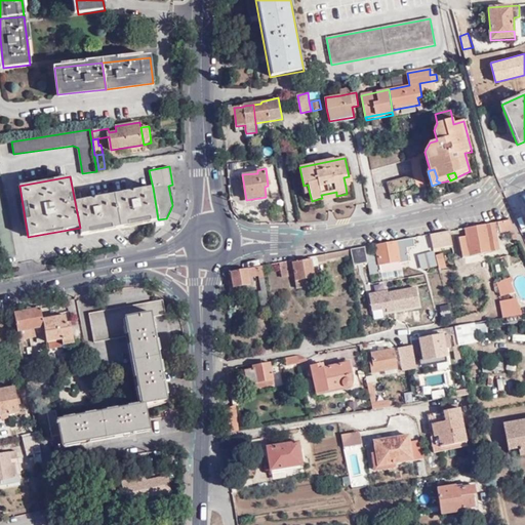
[(189,197),(189,186),(172,185),(168,186),(172,205),(170,210),(187,208),(189,197)]
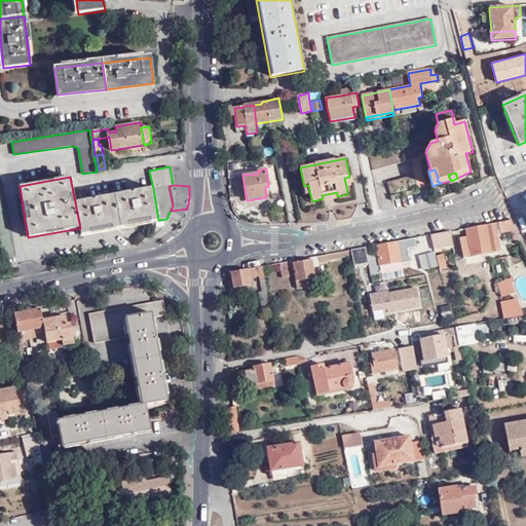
[(119,228),(158,220),(153,188),(114,195),(119,228)]
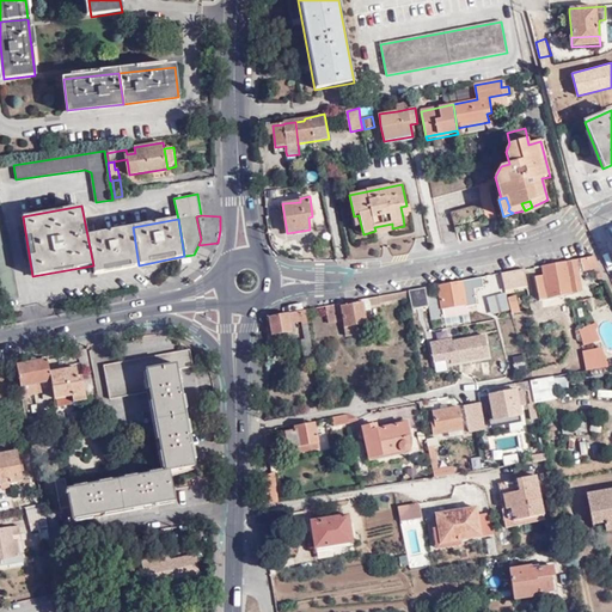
[(374,227),(375,231),(375,234),(393,231),(392,228),(392,224),(374,227)]
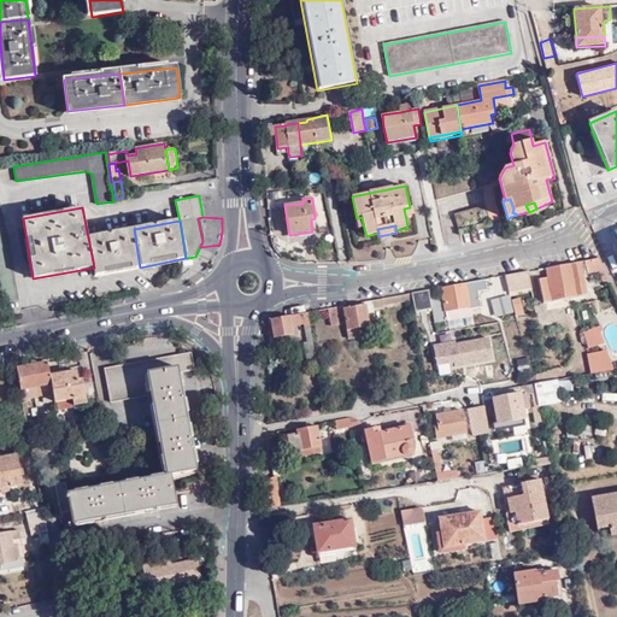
[(95,276),(140,268),(134,229),(88,238),(94,268),(95,276)]
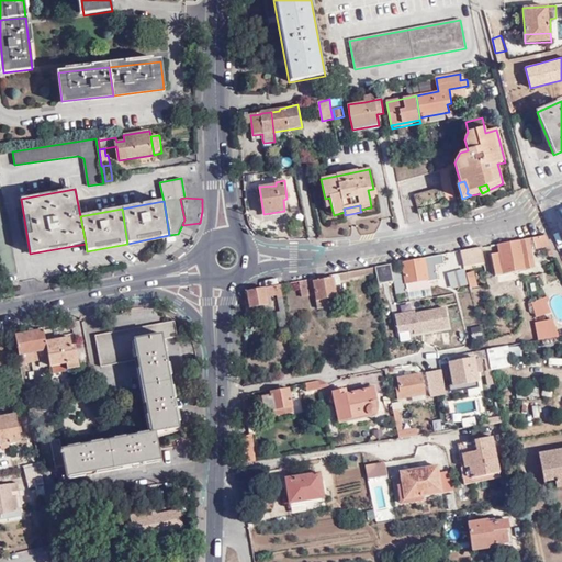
[(546,235),(497,244),(498,253),(493,254),(495,274),(535,267),(530,249),(536,249),(535,246),(549,244),(546,235)]
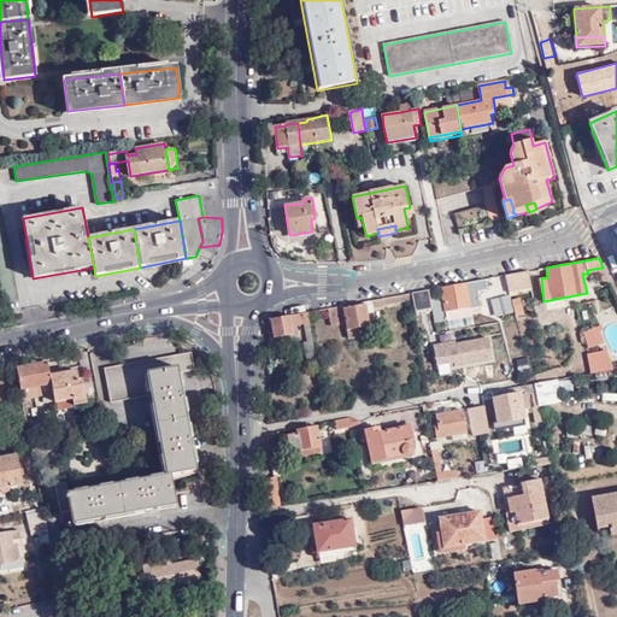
[(521,272),(505,275),(509,292),(532,287),(529,271),(521,272)]
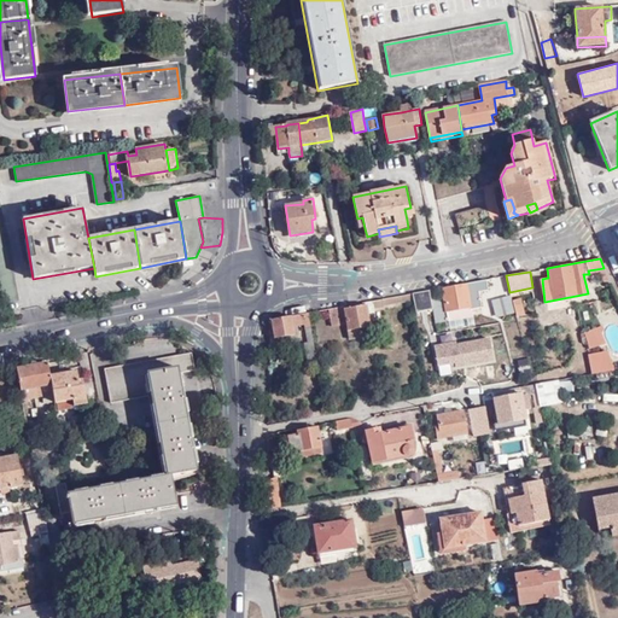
[(487,280),(468,283),(473,305),(470,307),(471,310),(472,309),(483,308),(479,293),(489,291),(487,280)]
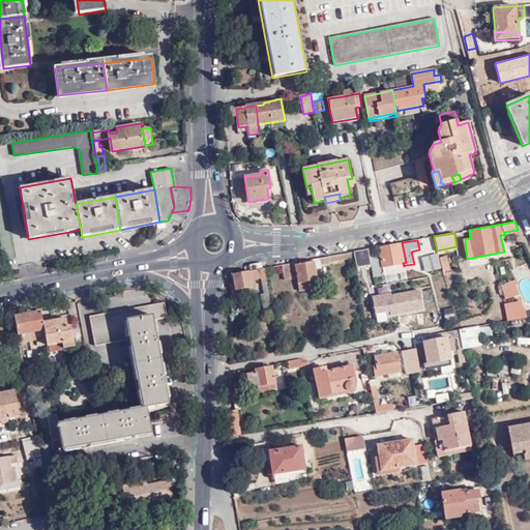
[(402,242),(379,247),(381,255),(378,256),(380,266),(382,265),(383,267),(403,263),(406,262),(402,242)]
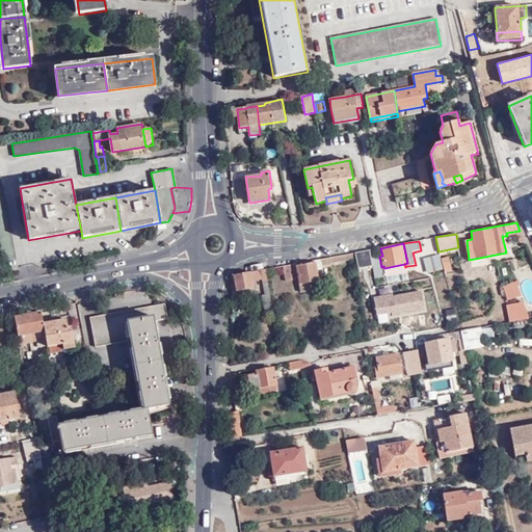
[(355,253),(356,259),(362,259),(363,261),(372,260),(371,259),(371,257),(370,250),(355,253)]
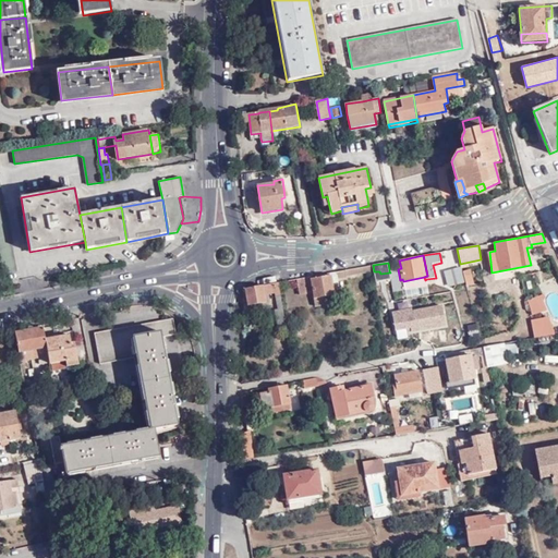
[(337,278),(374,271),(373,265),(330,273),(331,276),(332,281),(337,280),(337,278)]
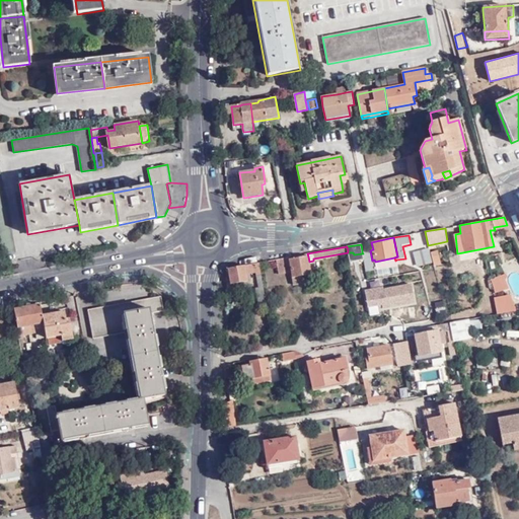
[(250,251),(251,256),(268,252),(266,247),(250,251)]
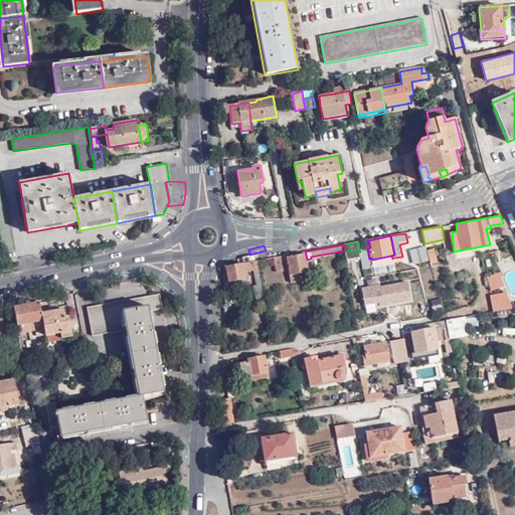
[(428,255),(425,246),(418,248),(421,263),(428,261),(428,255)]
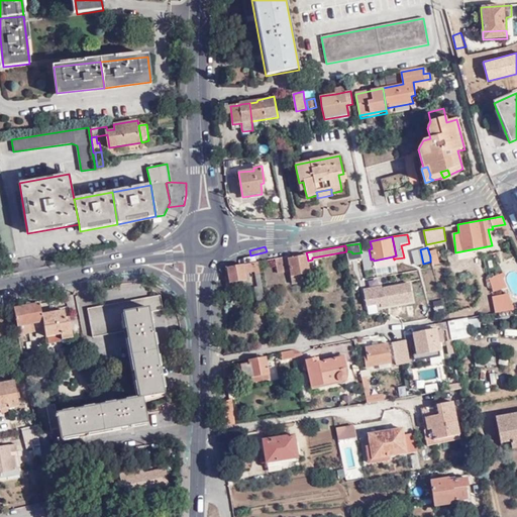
[(360,251),(362,252),(365,271),(375,269),(374,261),(373,259),(371,260),(369,249),(360,251)]
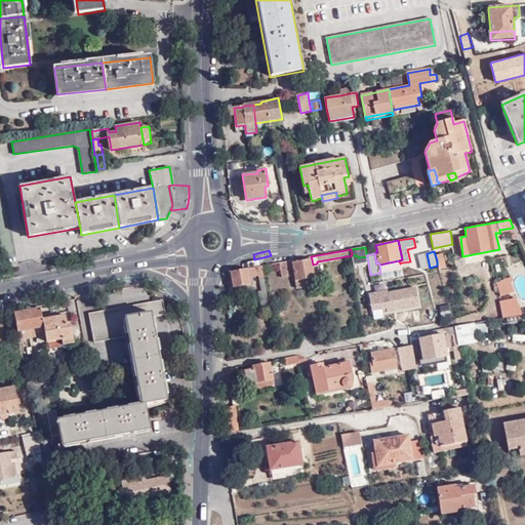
[(292,264),(294,275),(296,287),(310,285),(309,278),(315,277),(313,265),(312,259),(292,264)]
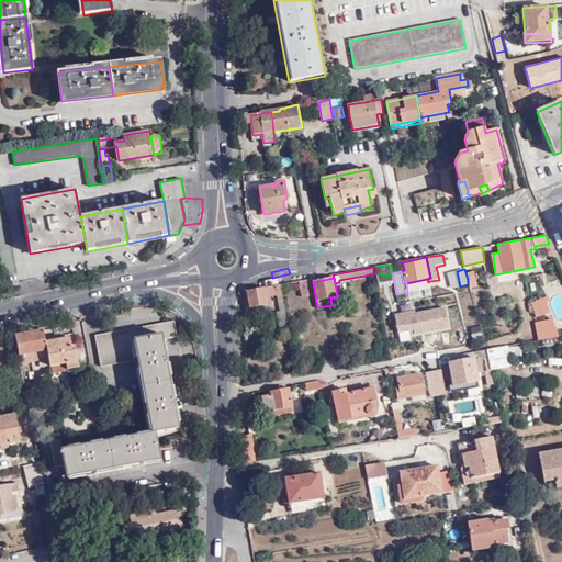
[(312,279),(300,281),(302,296),(315,294),(313,282),(312,279)]
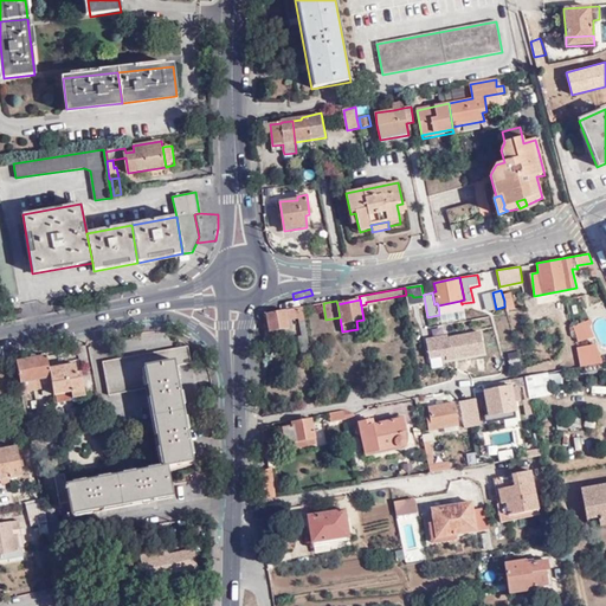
[(442,324),(466,320),(463,303),(462,304),(461,301),(438,305),(439,315),(442,324)]
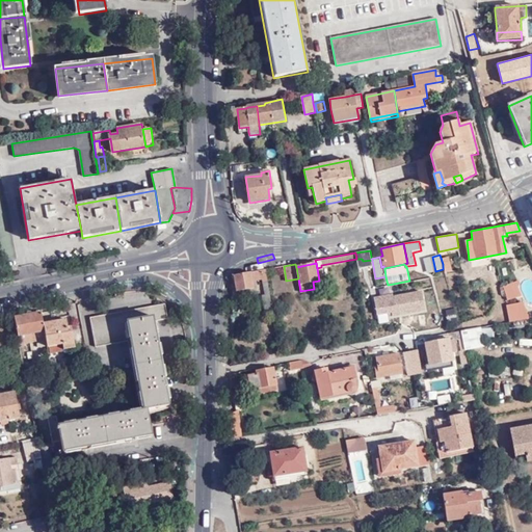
[(233,292),(244,290),(243,284),(262,280),(263,282),(267,282),(266,269),(233,275),(233,292)]
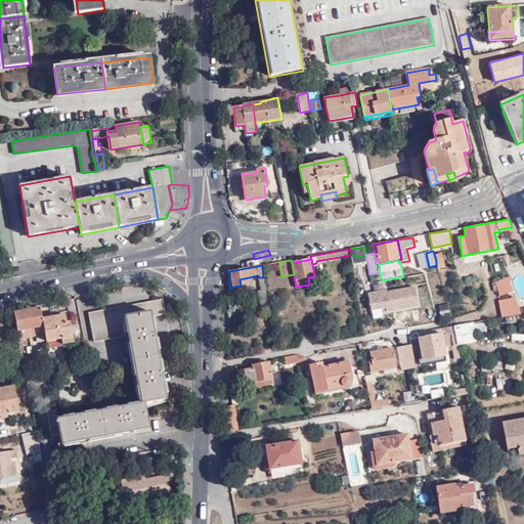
[(261,311),(269,310),(263,277),(259,277),(261,291),(258,291),(261,311)]
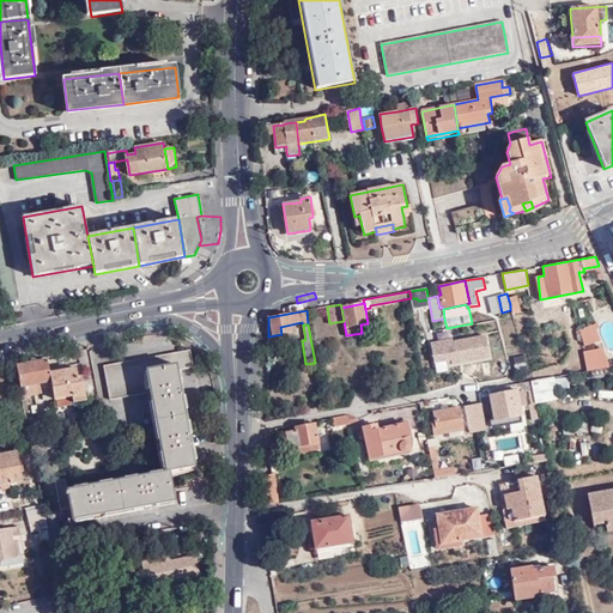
[(594,326),(580,331),(584,347),(599,343),(594,326)]
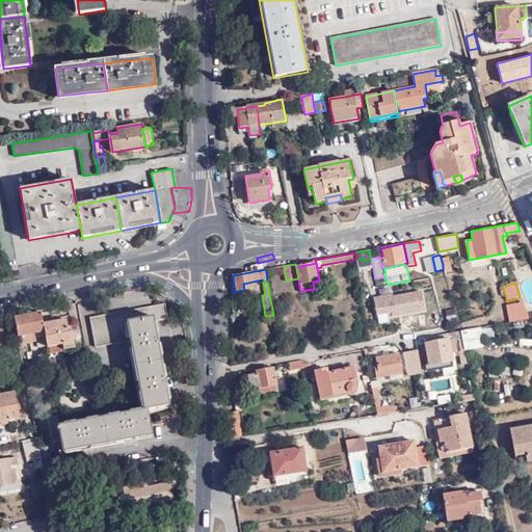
[(233,292),(233,301),(246,298),(244,290),(233,292)]
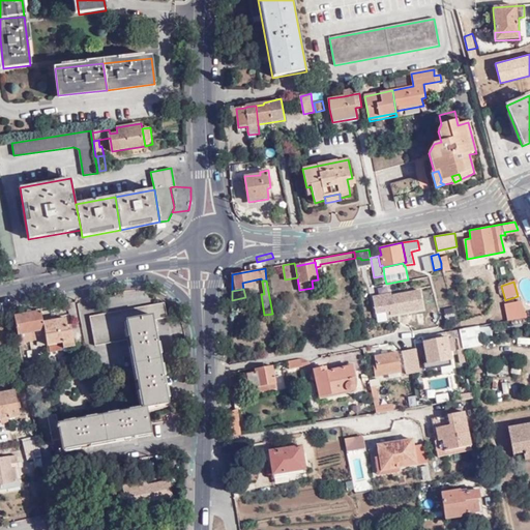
[(389,294),(373,297),(375,314),(390,311),(390,315),(408,312),(405,293),(389,295),(389,294)]
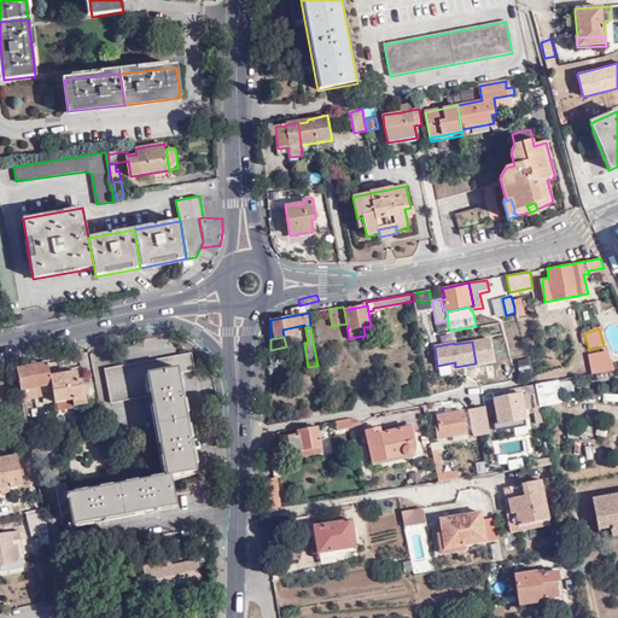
[(589,355),(593,374),(613,371),(607,351),(589,355)]
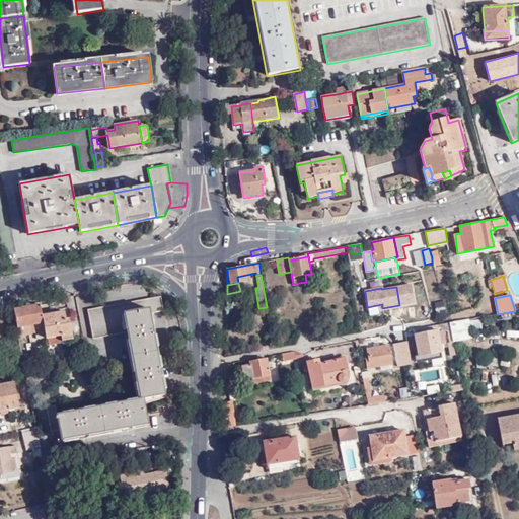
[(93,339),(127,331),(124,313),(149,308),(149,314),(163,311),(161,296),(88,309),(93,339)]
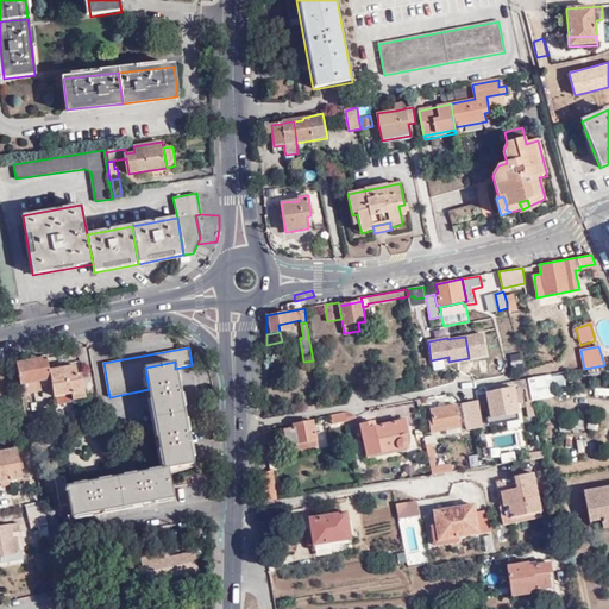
[(20,362),(20,359),(16,360),(20,384),(20,385),(36,383),(37,390),(54,388),(50,370),(48,358),(20,362)]
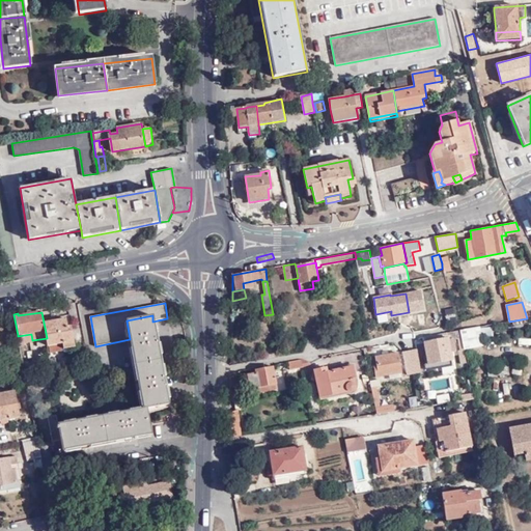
[(418,313),(419,327),(434,326),(432,312),(418,313)]
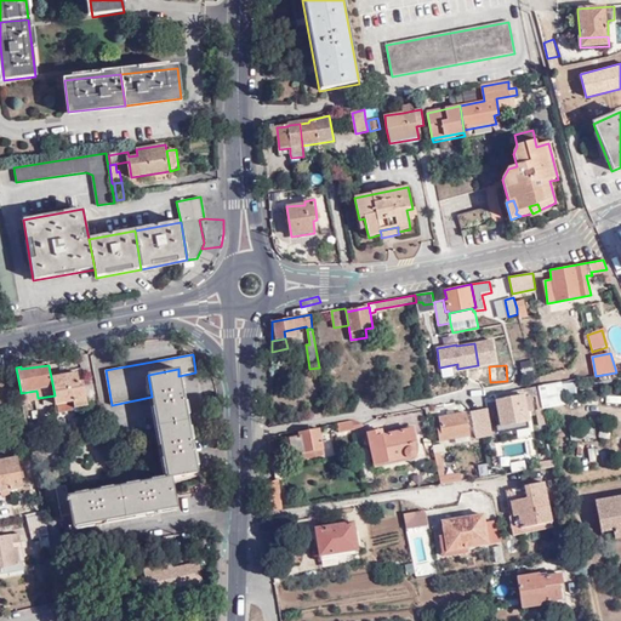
[(148,375),(152,397),(158,427),(188,421),(178,376),(178,369),(148,375)]
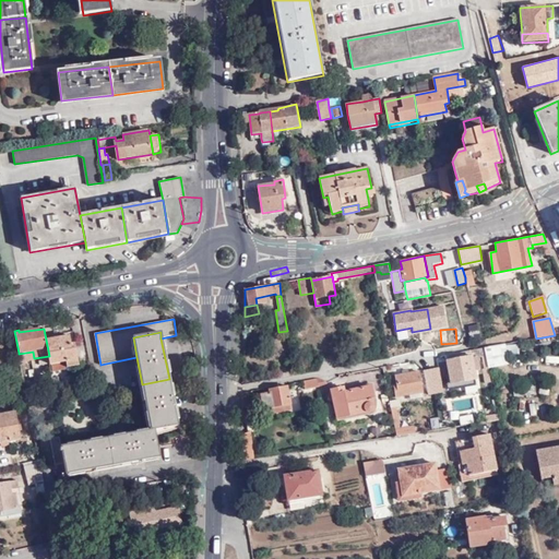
[(49,356),(50,364),(67,361),(78,359),(75,348),(72,348),(69,335),(46,340),(49,356)]
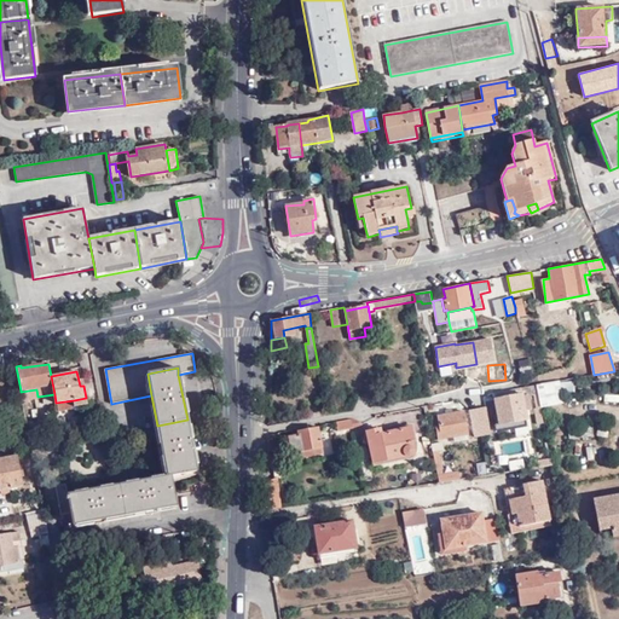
[(548,383),(537,386),(538,394),(541,405),(563,401),(560,381),(548,383)]
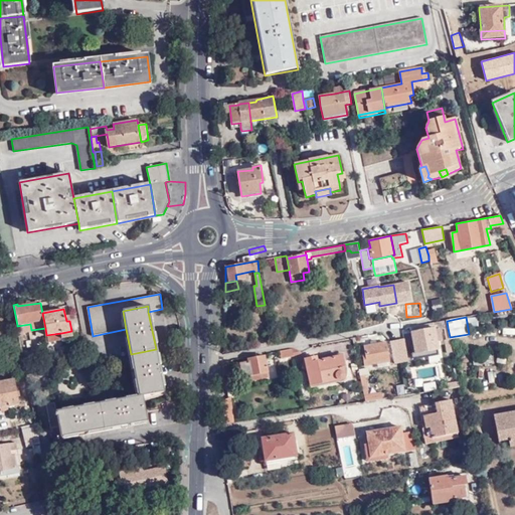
[(448,328),(447,321),(428,324),(410,327),(414,353),(439,349),(438,342),(436,330),(441,329),(448,328)]
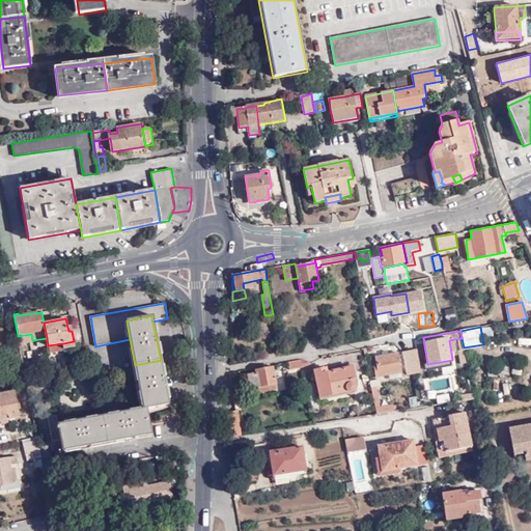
[(74,341),(63,343),(64,350),(76,347),(74,341)]
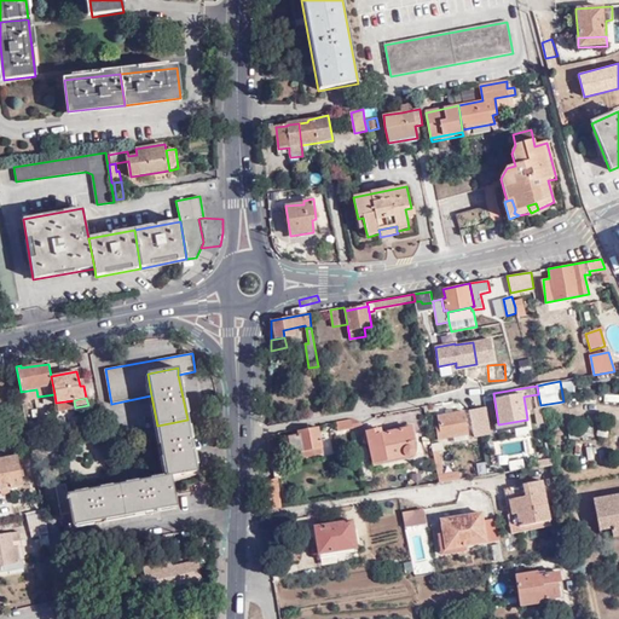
[(485,409),(476,410),(480,426),(487,424),(485,409)]
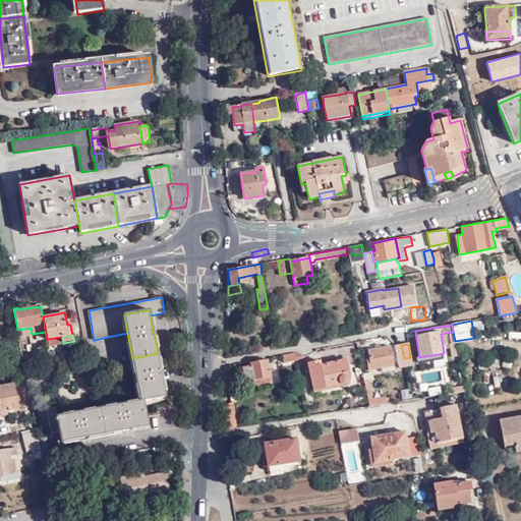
[(404,358),(401,345),(395,346),(397,359),(404,358)]
